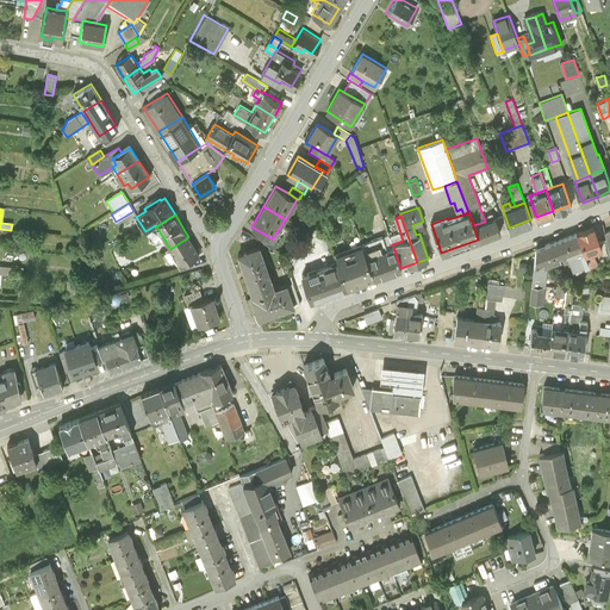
[(473,225),(478,240),(499,232),(495,218),(485,222),(473,225)]
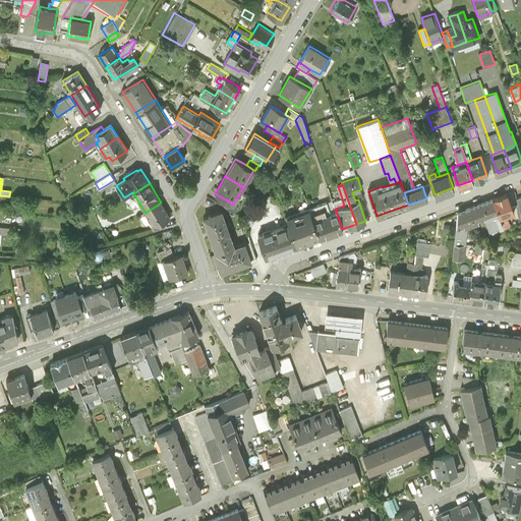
[(507,193),(480,203),(484,215),(488,227),(502,222),(499,216),(513,211),(507,193)]
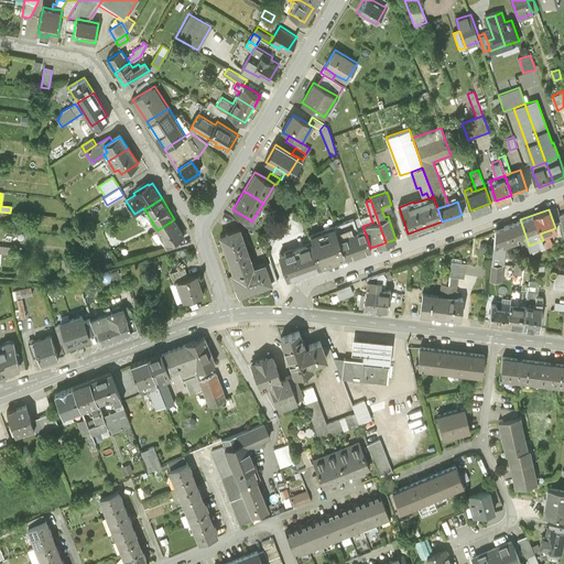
[(372,223),(369,212),(359,215),(359,216),(362,226),(372,223)]
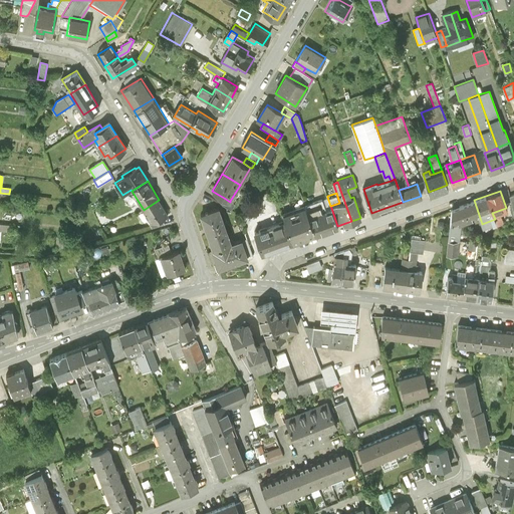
[(327,197),(322,199),(326,210),(331,208),(330,206),(327,197)]
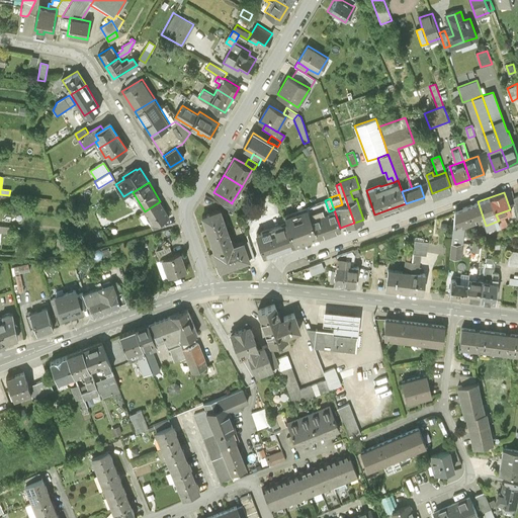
[(232,203),(226,199),(223,205),(233,211),(236,204),(232,202),(232,203)]
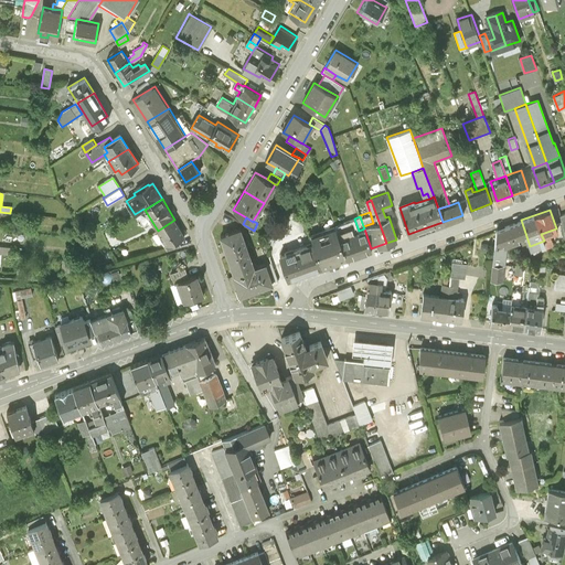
[(336,225),(337,227),(347,256),(371,248),(364,228),(359,231),(354,219),(336,225)]
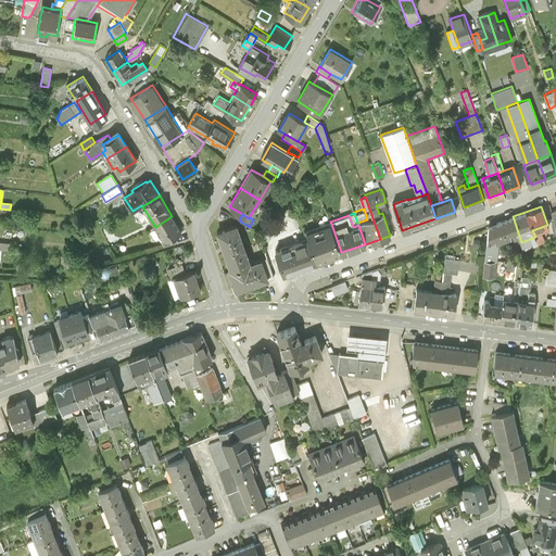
[(172,216),(155,227),(163,239),(174,236),(181,232),(172,216)]
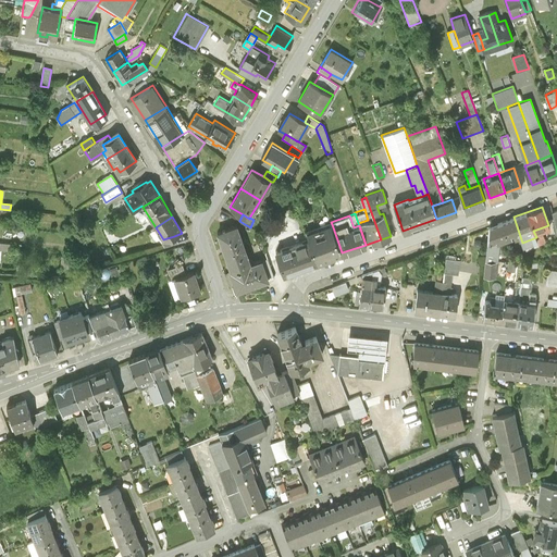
[(509,233),(518,230),(514,217),(490,225),(490,227),(487,243),(496,240),(497,243),(510,237),(509,233)]
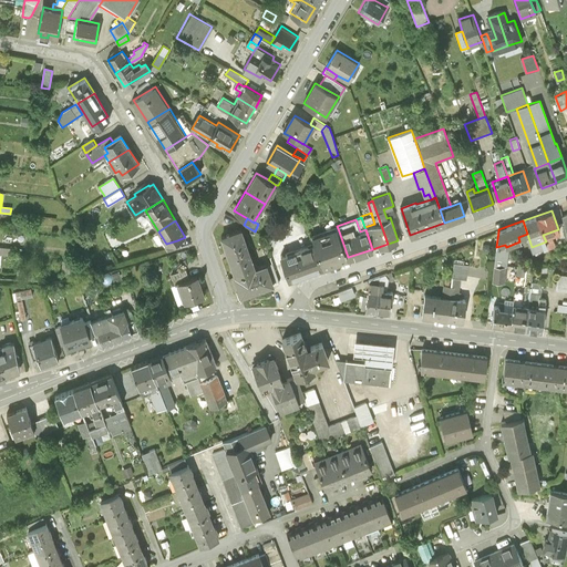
[(312,237),(313,241),(322,267),(348,257),(338,228),(312,237)]
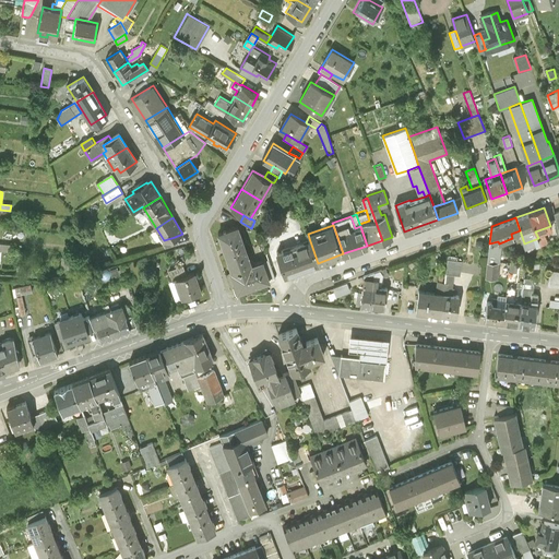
[(230,271),(250,263),(237,226),(216,233),(230,271)]
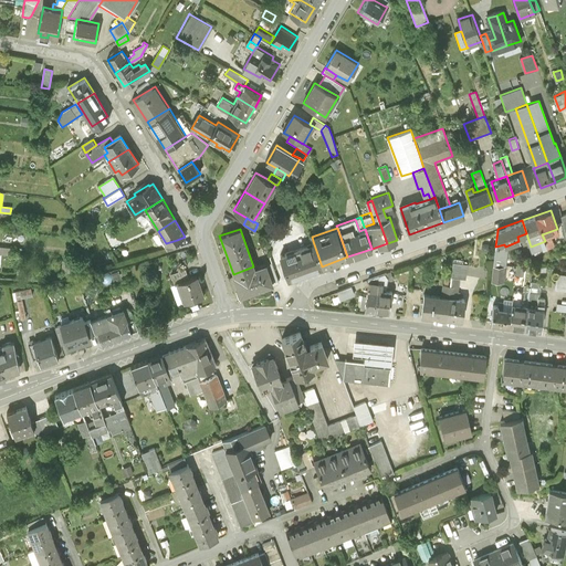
[(180,247),(177,240),(166,243),(165,244),(168,250),(180,247)]
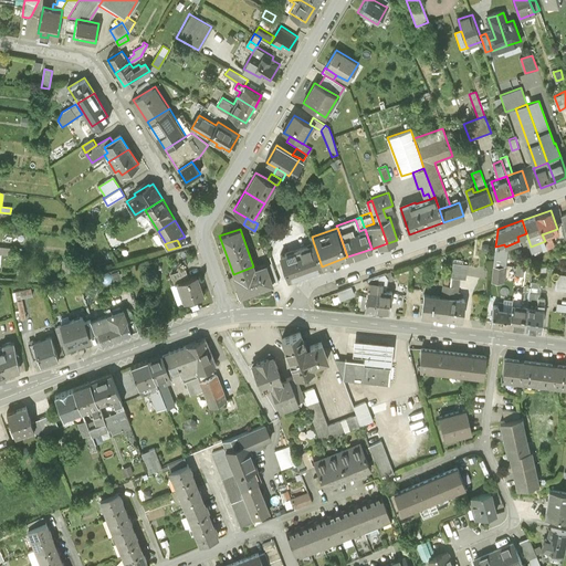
[(313,241),(280,253),(284,266),(289,278),(322,266),(313,241)]
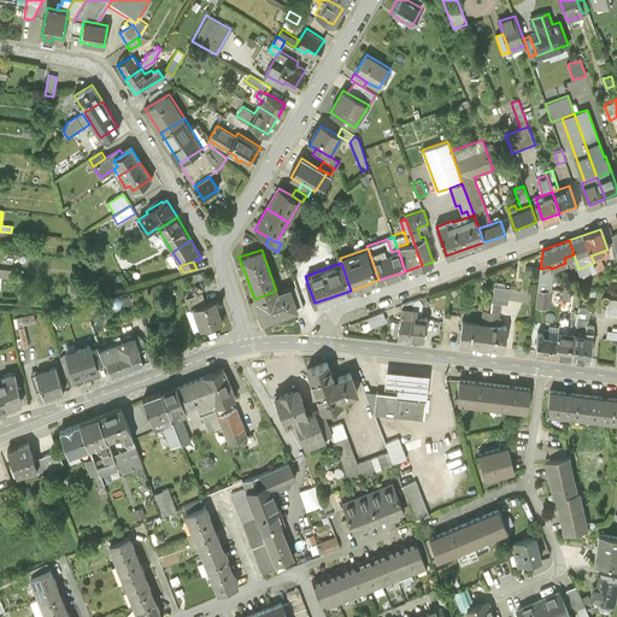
[(550,266),(540,269),(535,305),(550,306),(553,269),(551,269),(550,266)]
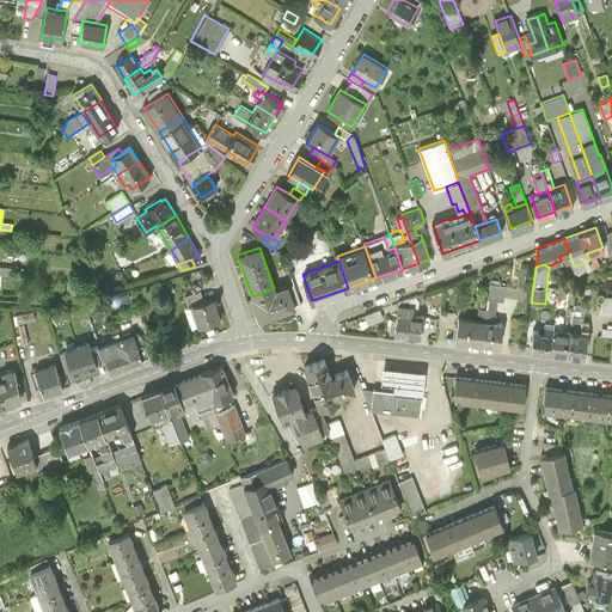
[(298,292),(294,282),(285,286),(291,303),(300,299),(298,292)]
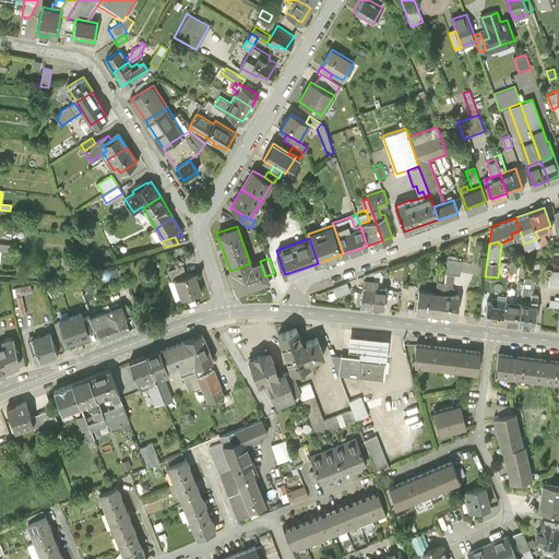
[(250,263),(230,271),(227,271),(235,292),(266,280),(265,276),(260,261),(259,259),(250,263)]
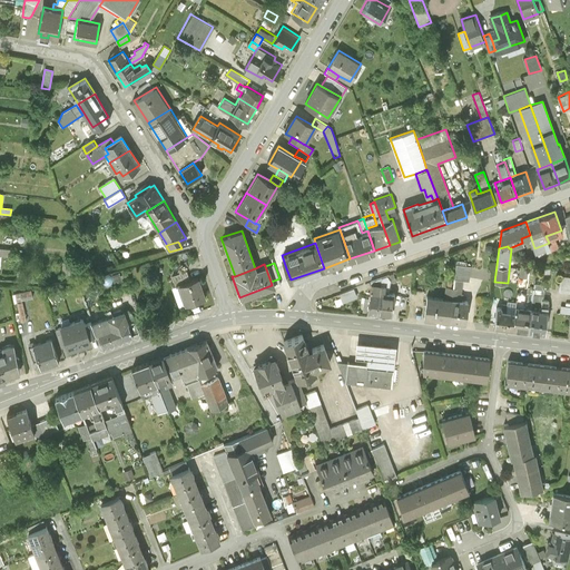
[(457,264),(455,278),(462,279),(468,281),(469,265),(457,264)]
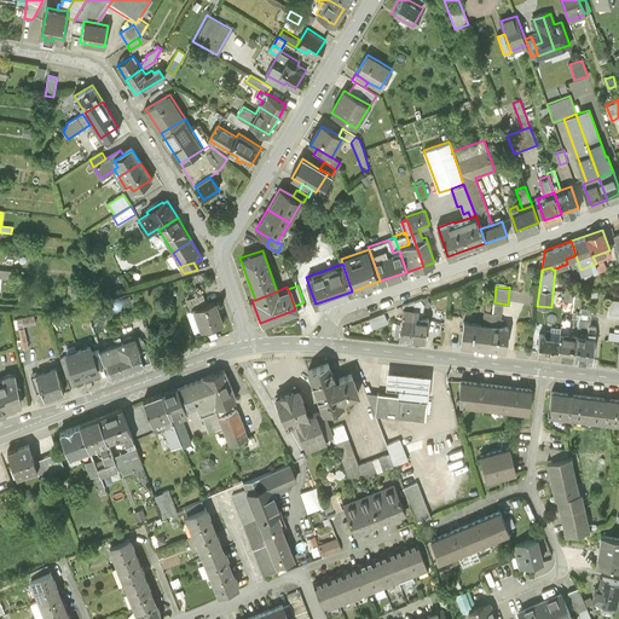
[(202,295),(186,300),(191,311),(194,310),(206,305),(202,295)]
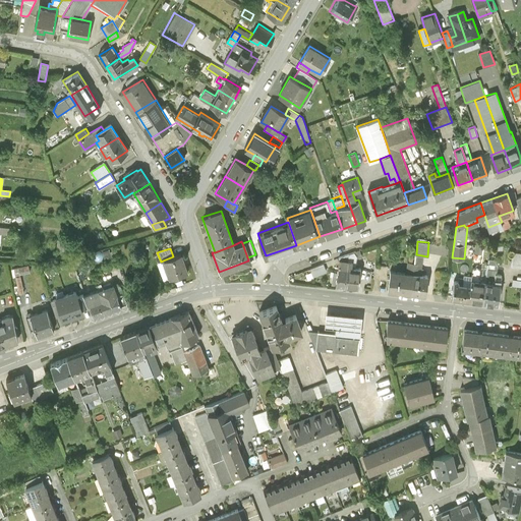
[(520,267),(520,252),(514,251),(512,266),(520,267)]
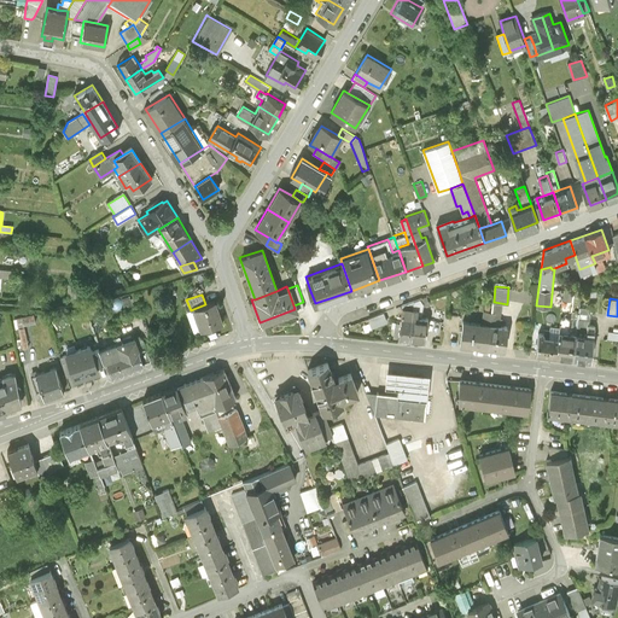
[(485,301),(483,322),(490,324),(494,302),(485,301)]
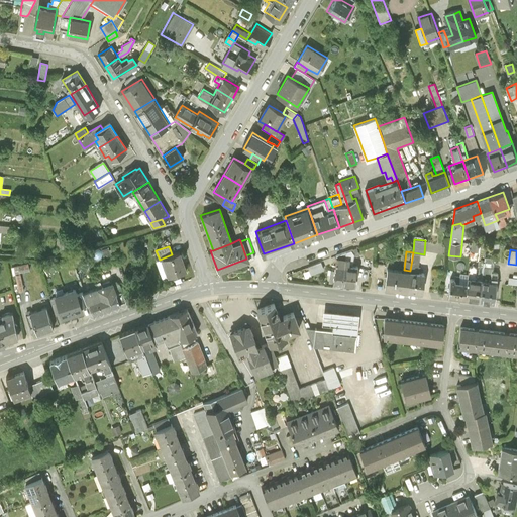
[(172,254),(162,259),(168,277),(186,271),(180,252),(172,254)]
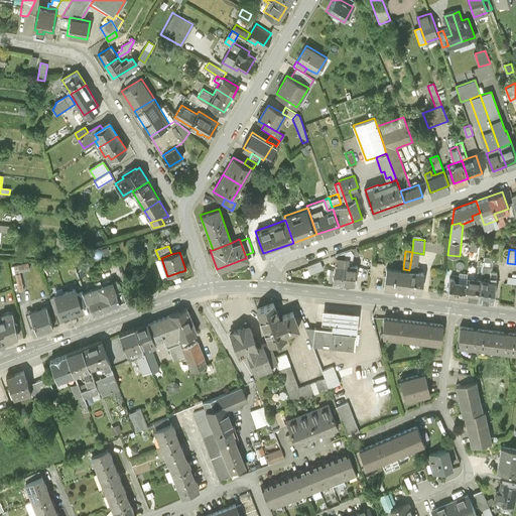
[(418,253),(412,252),(409,270),(414,270),(415,265),(416,265),(418,253)]
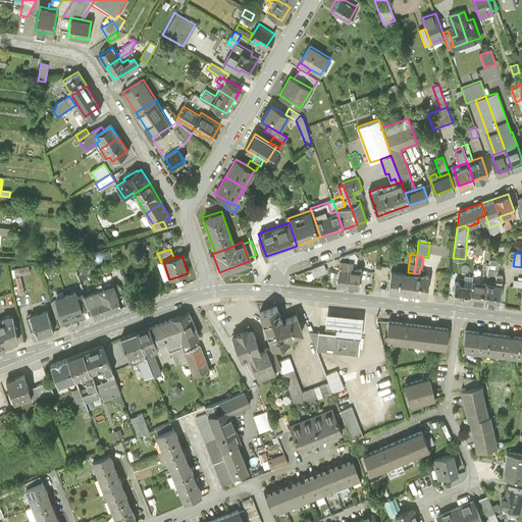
[(337,272),(333,272),(332,283),(345,285),(347,266),(348,261),(340,260),(337,272)]
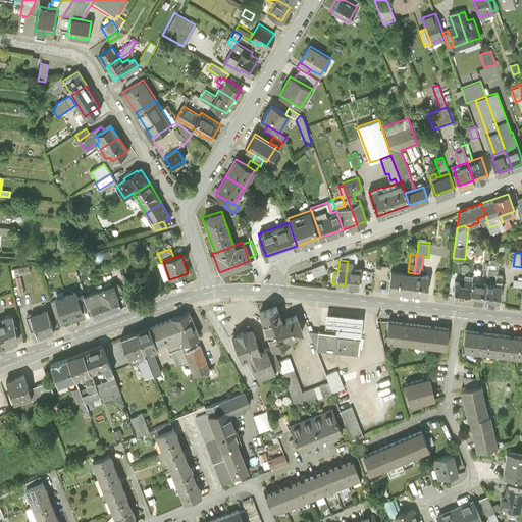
[(325,271),(323,264),(311,268),(314,276),(325,271)]
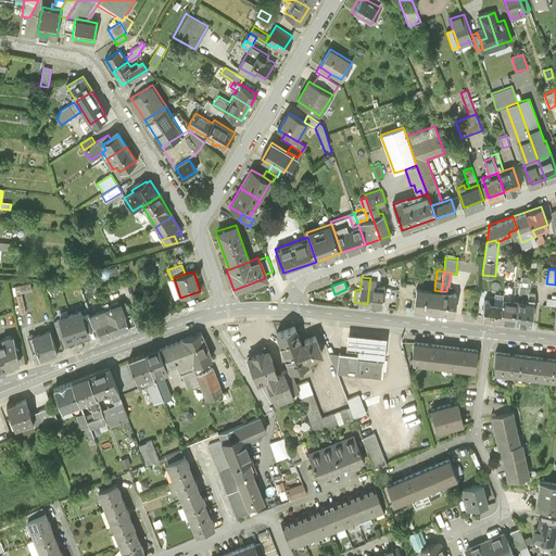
[(369,283),(367,304),(381,306),(384,286),(369,283)]
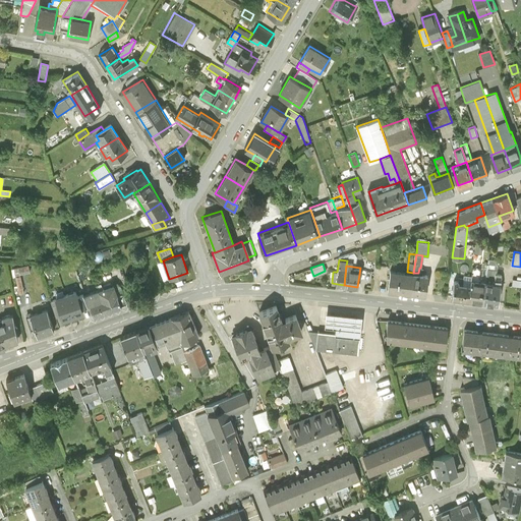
[(387,267),(375,266),(374,277),(386,278),(387,267)]
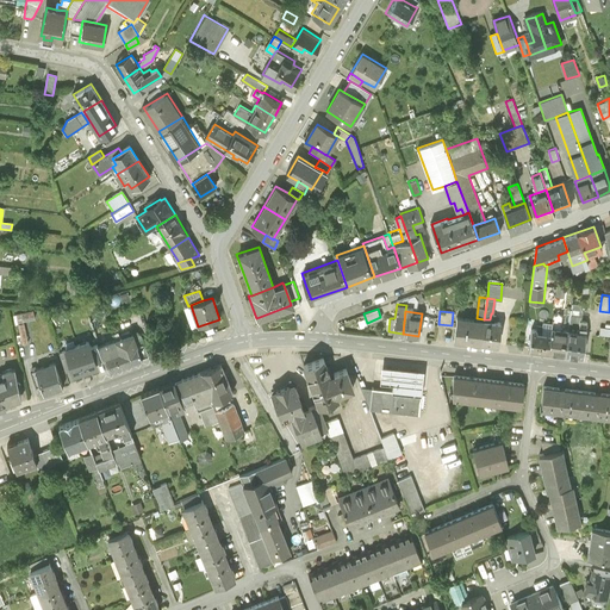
[(117,313),(107,317),(110,323),(119,321),(117,313)]
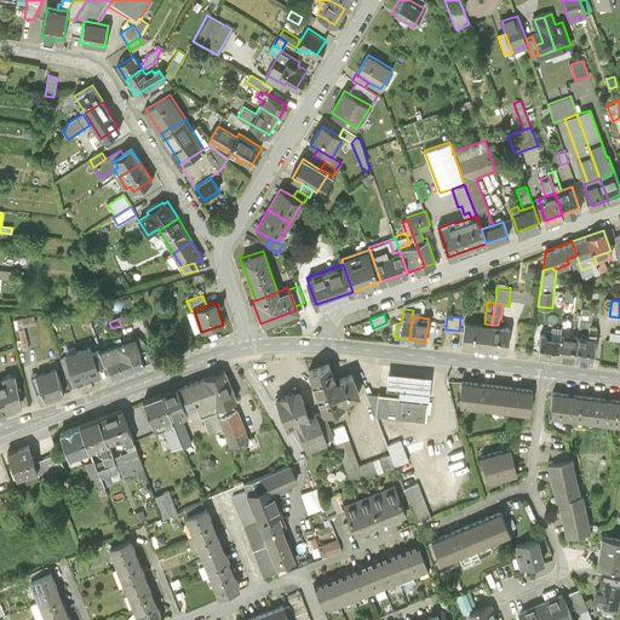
[(484,323),(464,321),(461,344),(488,346),(492,325),(484,323)]
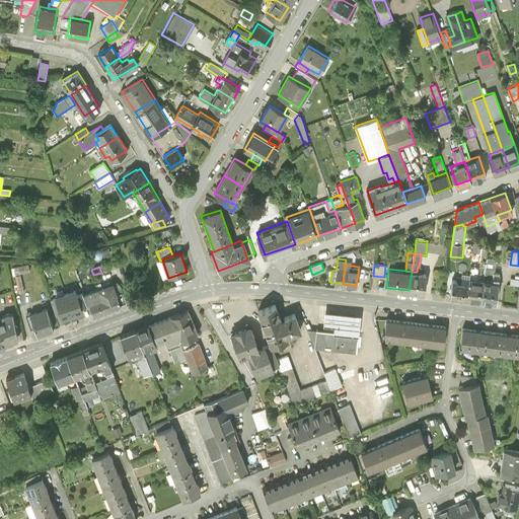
[(417,272),(412,272),(409,290),(423,292),(426,274),(417,272)]
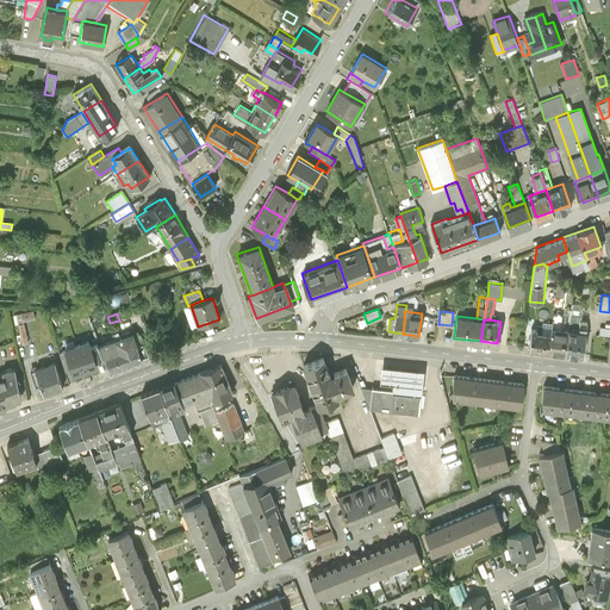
[(568,329),(568,330),(565,353),(582,355),(586,322),(580,321),(579,330),(568,329)]
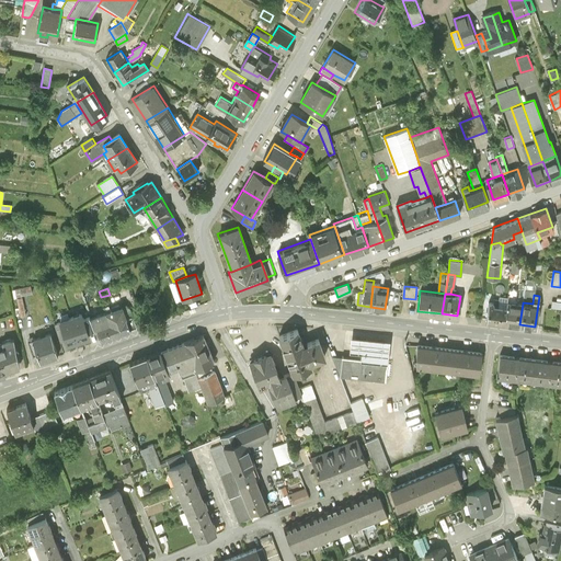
[(23,296),(16,296),(20,313),(25,313),(23,296)]
